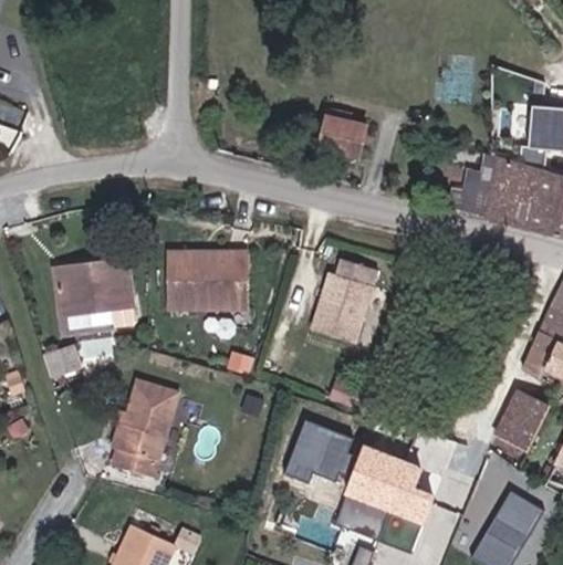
[(562,142),(562,101),(513,100),(511,140),(562,142)]
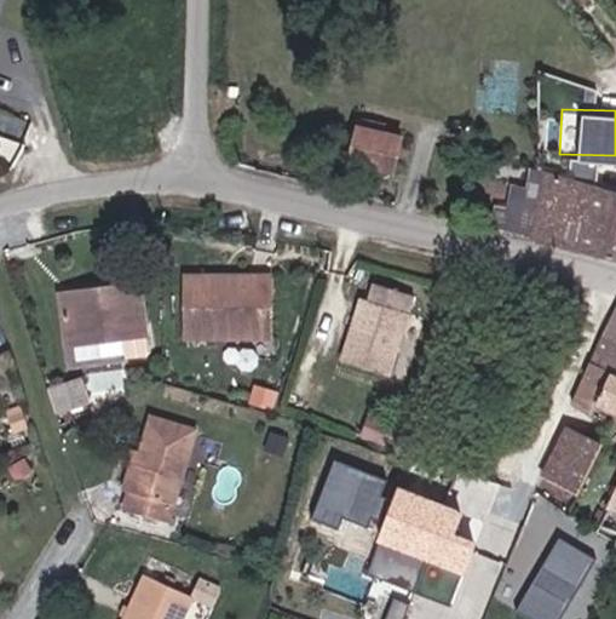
[(389,172),(398,136),(353,126),(345,162),(389,172)]
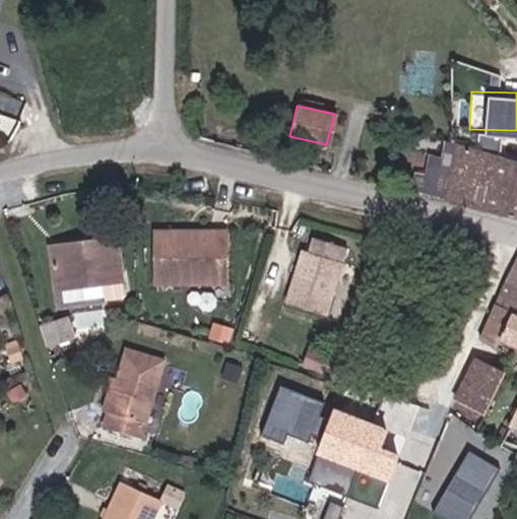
[(516,216),(516,161),(457,147),(445,200),(516,216)]
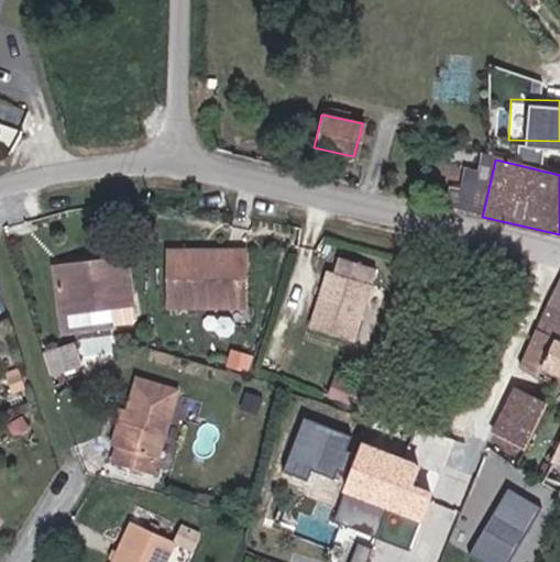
[(242,305),(242,253),(222,253),(222,259),(166,260),(166,306),(242,305)]
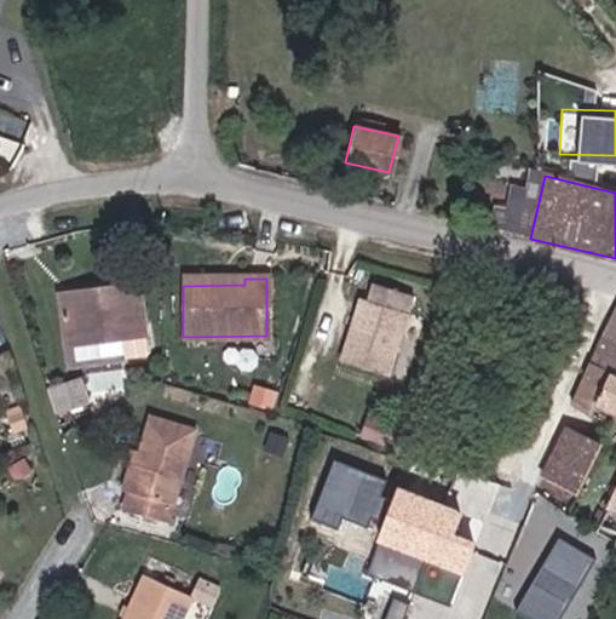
[(386,374),(410,294),(372,282),(367,301),(358,298),(339,361),(386,374)]
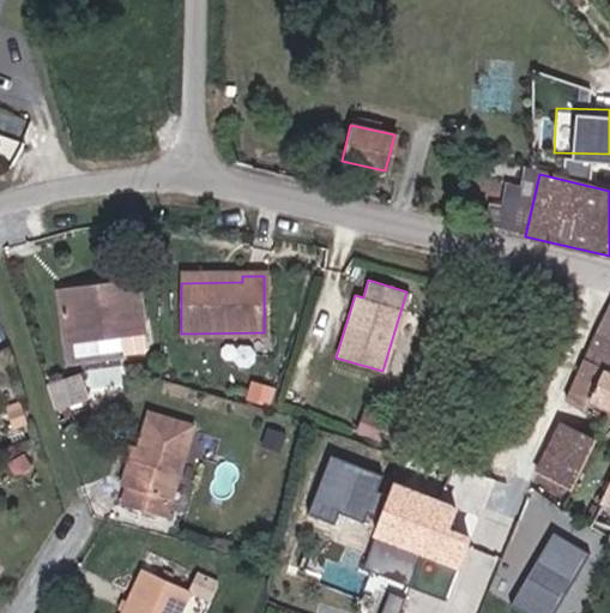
[(143,331),(136,281),(103,284),(104,293),(56,300),(62,342),(119,335),(122,355),(144,352),(140,331),(143,331)]
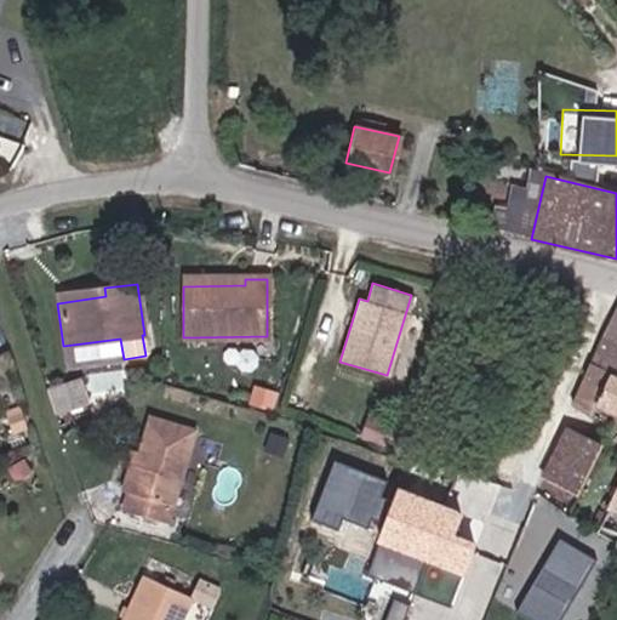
[(106,296),(104,288),(56,295),(57,303),(106,296)]
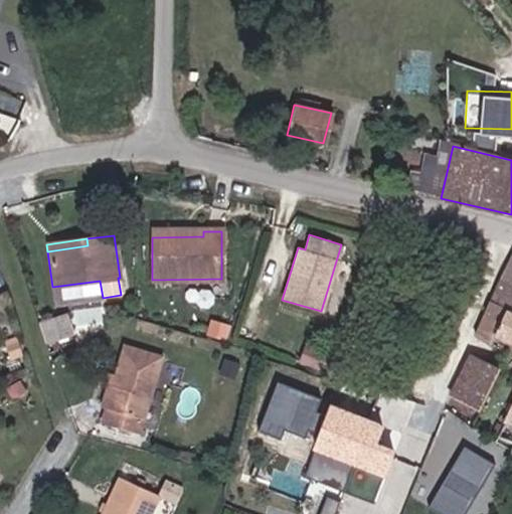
[(511,282),(499,276),(476,326),(511,341),(511,282)]
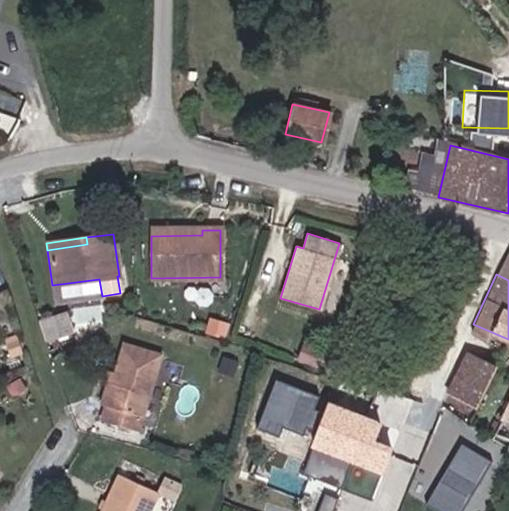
[(70,332),(64,312),(35,322),(42,341),(70,332)]
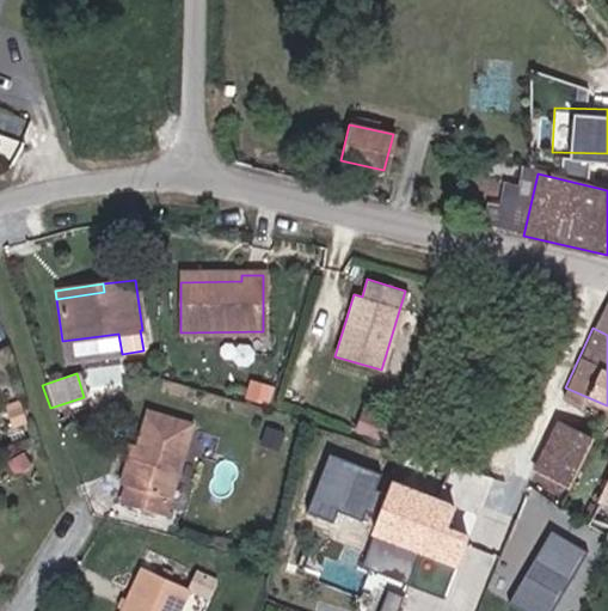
[(163,514),(189,423),(147,410),(135,447),(131,458),(128,457),(120,483),(124,486),(120,502),(163,514)]
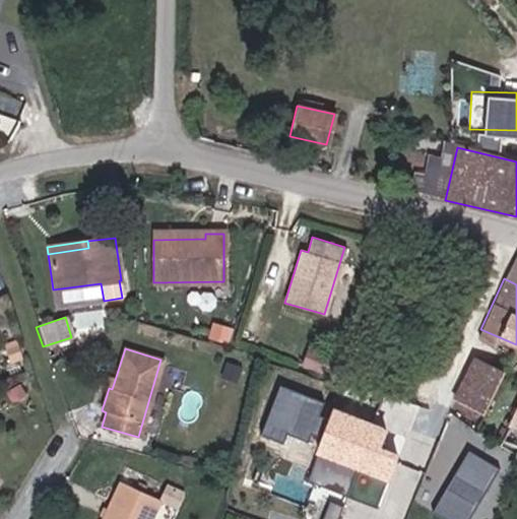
[(335,360),(306,350),(302,363),(331,372),(335,360)]
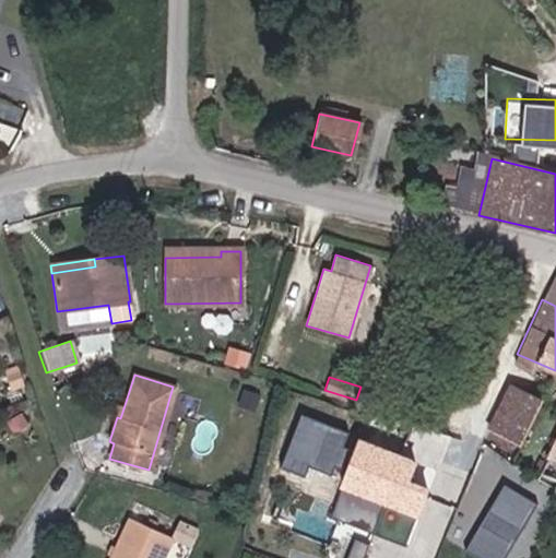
[(519,443),(540,402),(508,387),(487,428),(519,443)]
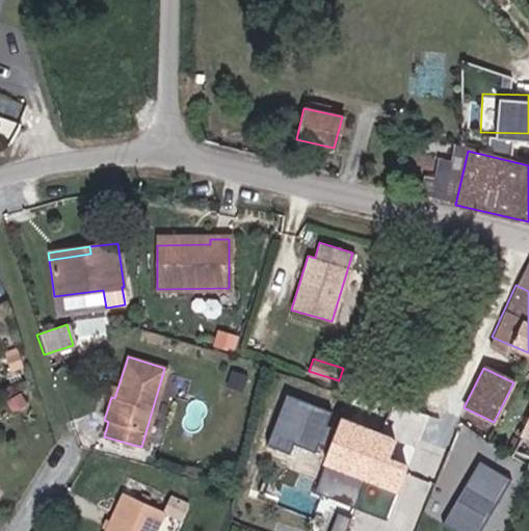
[(240,390),(244,375),(231,371),(227,386),(240,390)]
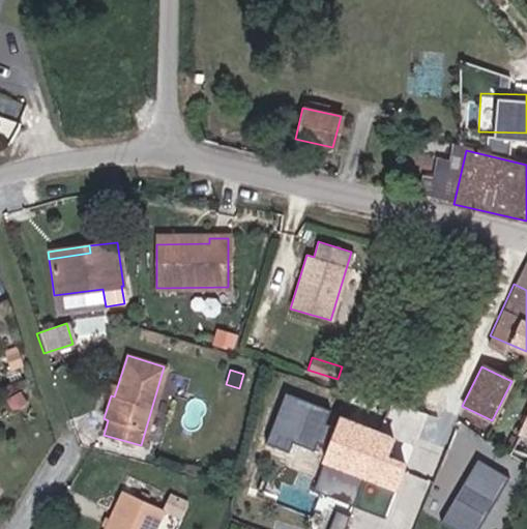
[(114,397),(117,387),(110,385),(107,394),(111,395),(114,397)]
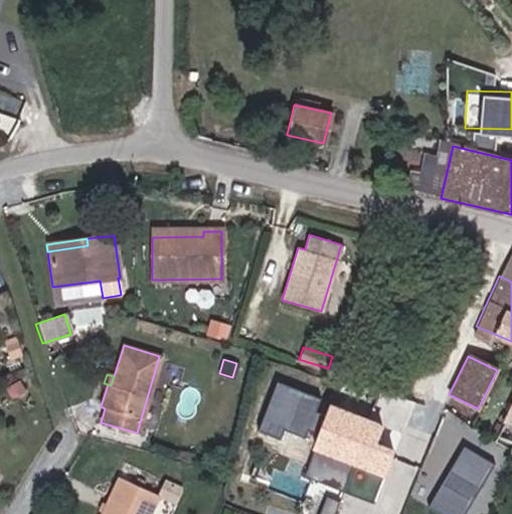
[(10,399),(24,391),(18,380),(4,387),(10,399)]
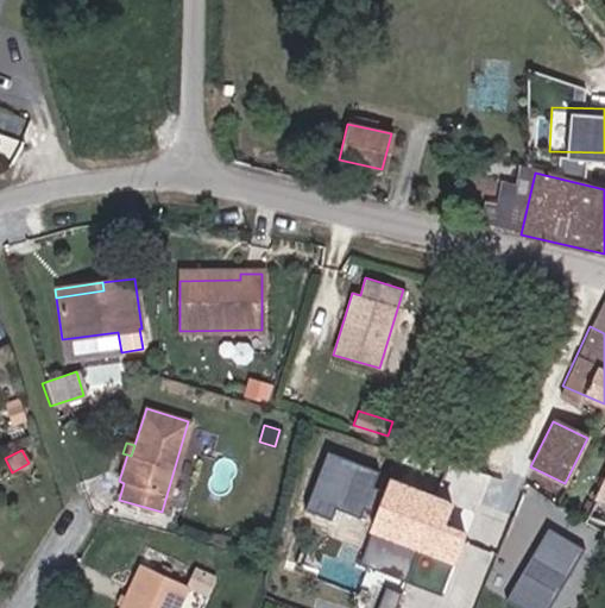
[(308,499),(421,538),(407,577),(430,584),(441,553),(447,557),(465,507),(451,502),(440,531),(418,524),(430,488),(325,451),(308,499)]
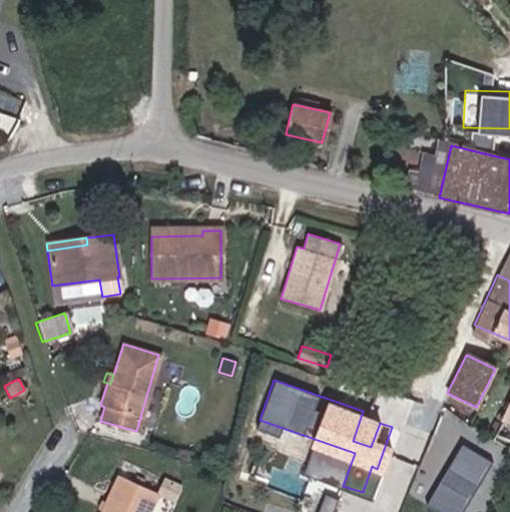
[(509,418),(502,415),(493,435),(509,442),(509,418)]
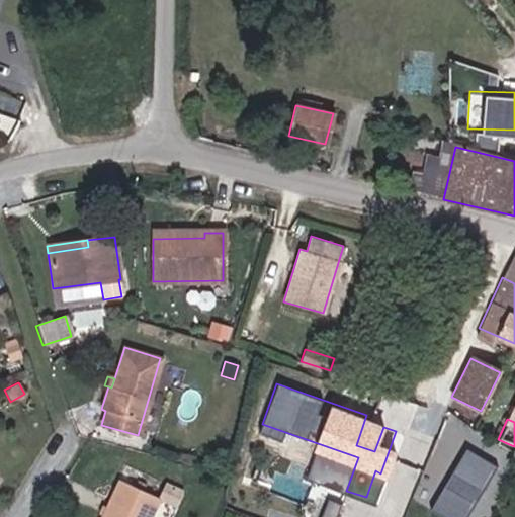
[(461,445),(432,509),(449,516),(465,516),(493,459),(461,445)]
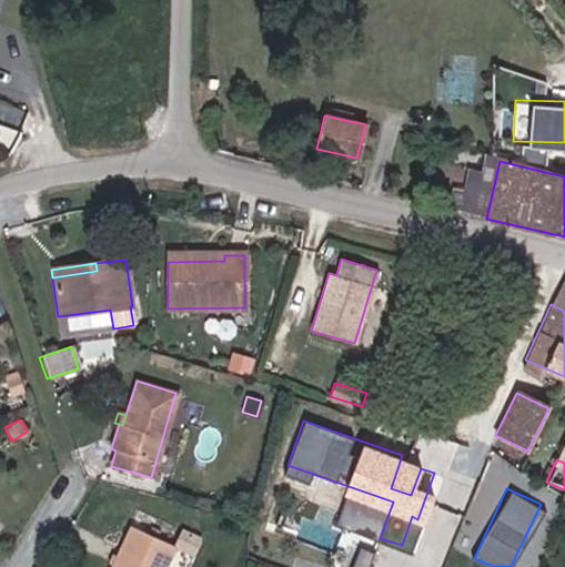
[(162,566),(172,546),(129,526),(109,566),(162,566)]
